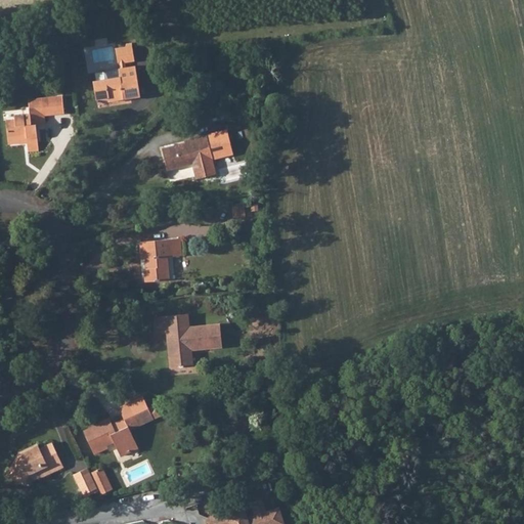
[(124,62),(135,60),(132,46),(116,48),(119,63),(120,63),(124,62)]
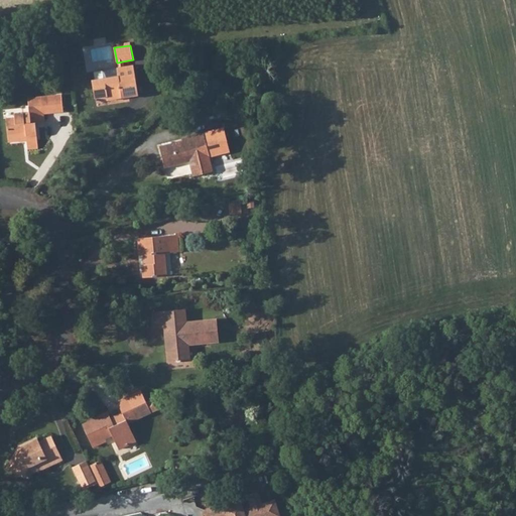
[(108,100),(138,95),(134,65),(123,67),(119,68),(117,68),(119,76),(97,80),(93,81),(95,98),(107,96),(108,100)]
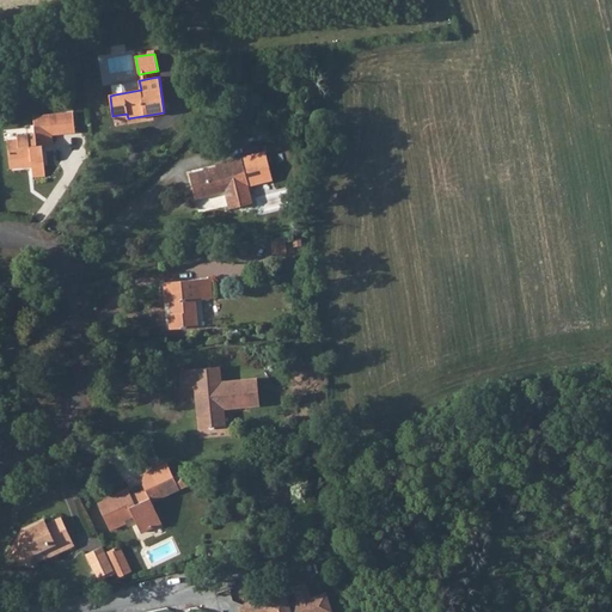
[(141,90),(139,80),(116,84),(114,87),(115,95),(141,90)]
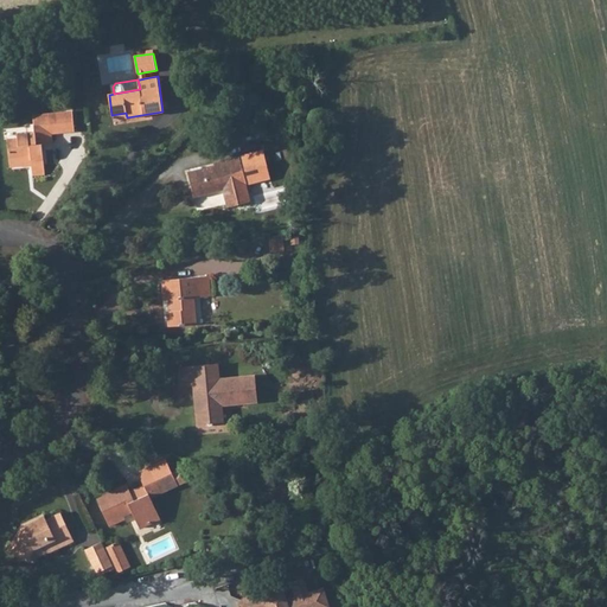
[(51,133),(75,131),(72,112),(33,115),(34,133),(17,135),(18,139),(7,140),(10,166),(21,165),(24,164),(25,164),(25,163),(26,160),(31,160),(31,164),(32,166),(44,165),(42,145),(52,144),(51,133)]
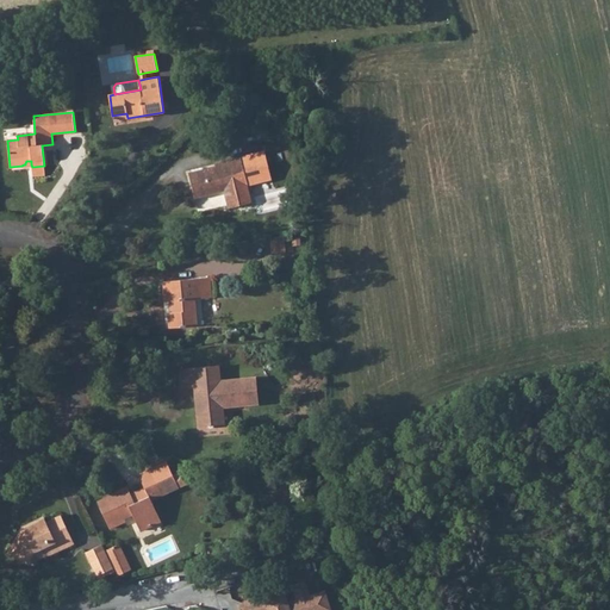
[(265,150),(241,157),(244,170),(268,165),(265,150)]
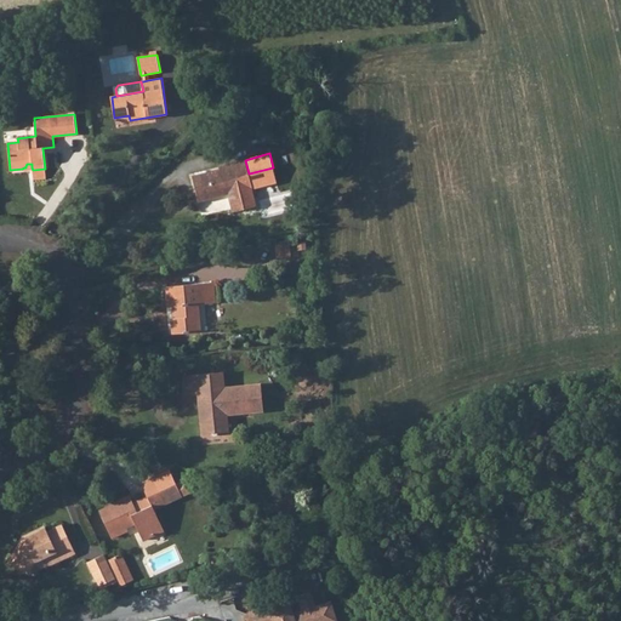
[(249,174),(245,160),(218,166),(220,170),(192,176),(199,201),(228,194),(233,212),(256,206),(251,188),(277,182),(273,167),(249,174)]
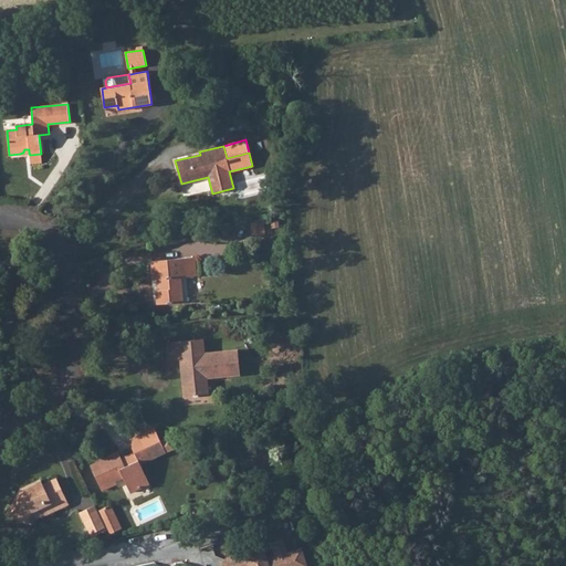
[(30,164),(42,163),(41,154),(30,155),(30,164)]
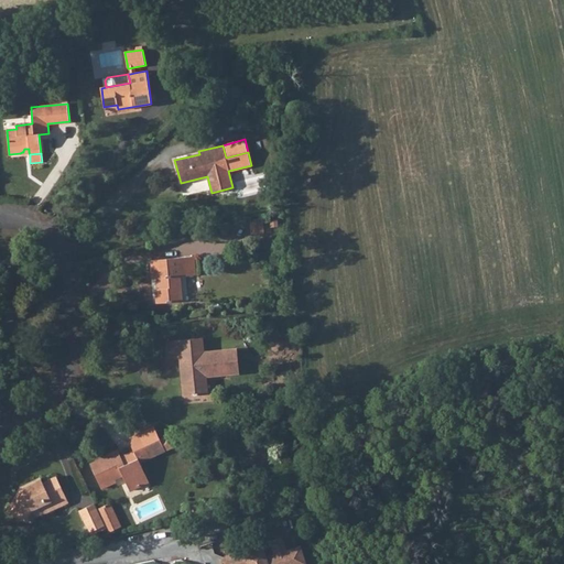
[(263,223),(251,223),(251,235),(263,234),(263,223)]
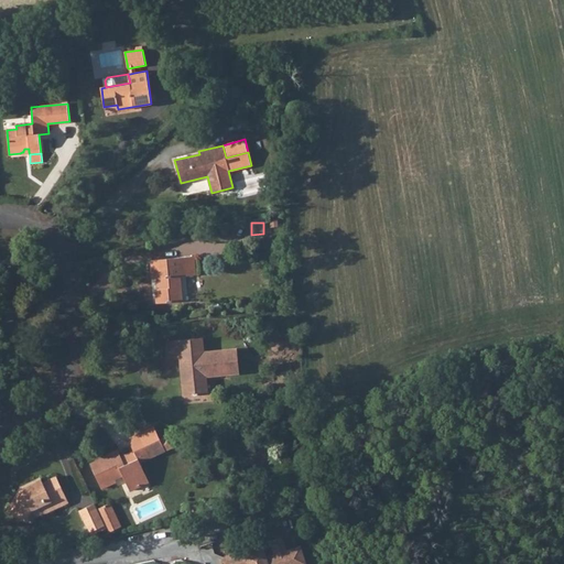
[(181,275),(196,274),(194,257),(151,260),(153,279),(156,279),(158,289),(155,289),(156,303),(179,301),(177,288),(182,288),(181,275)]
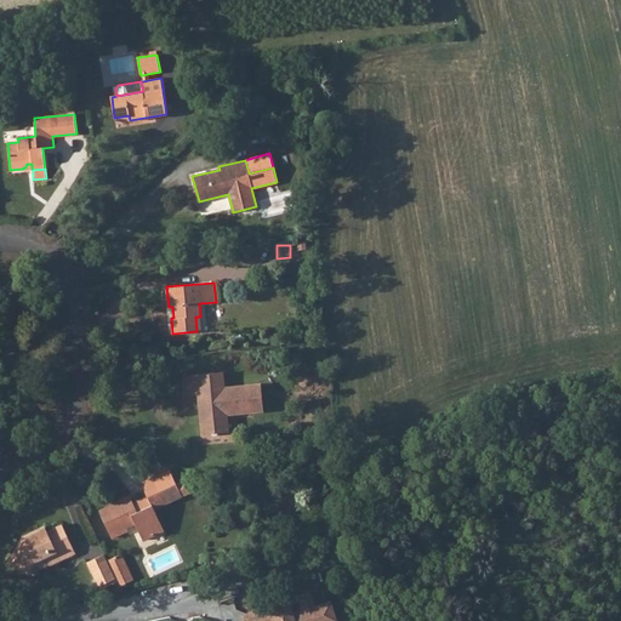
[(224,387),(223,371),(184,375),(186,396),(198,394),(205,393),(206,405),(199,406),(203,436),(229,433),(227,414),(227,405),(250,403),(251,411),(263,411),(261,383),(224,387)]
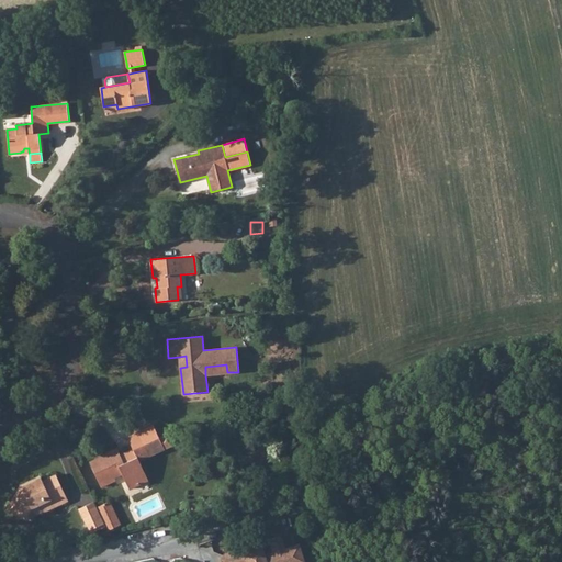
[(205,367),(205,374),(227,372),(226,364),(205,367)]
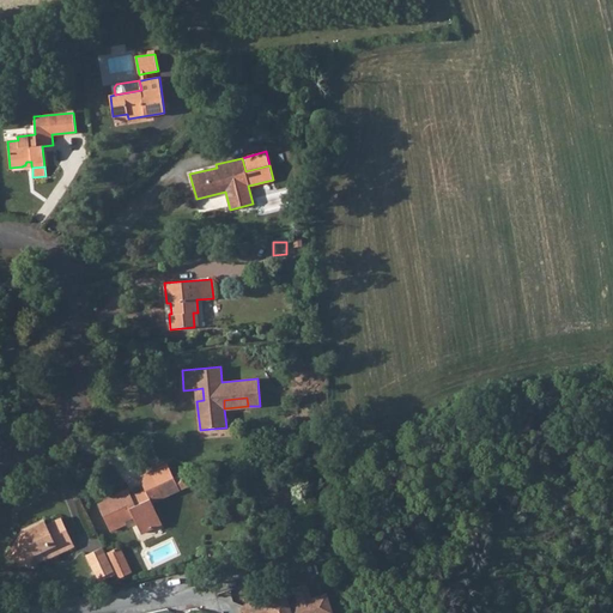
[(152,472),(159,489),(163,486),(167,496),(181,489),(176,478),(169,463),(152,472)]
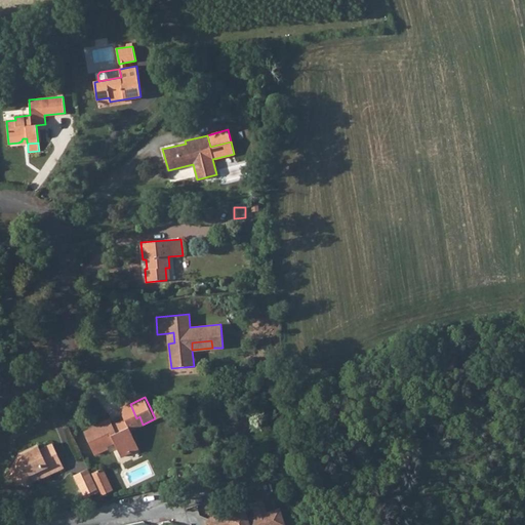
[(136,418),(130,404),(120,409),(124,419),(126,422),(114,429),(113,425),(110,419),(93,427),(93,428),(84,432),(94,454),(108,448),(107,446),(114,442),(121,456),(138,448),(130,431),(143,425),(139,416),(136,418)]
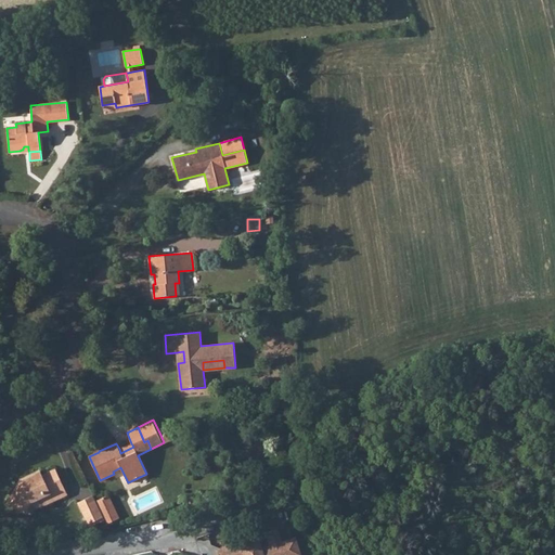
[(159,433),(164,442),(172,439),(168,428),(159,433)]
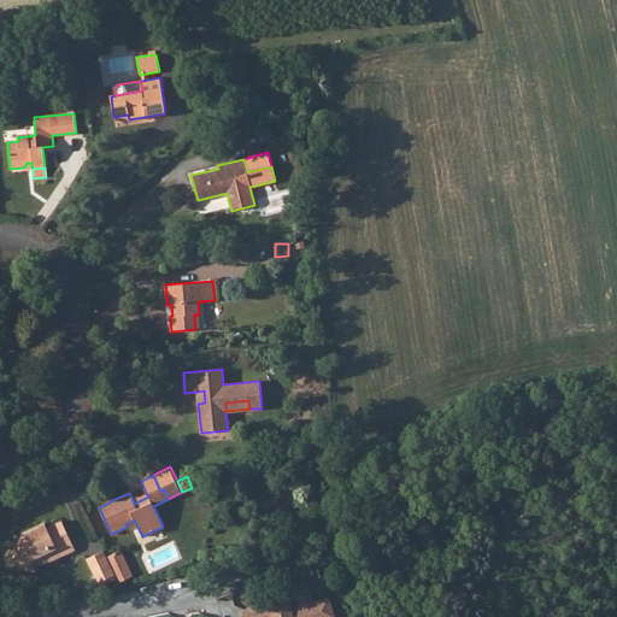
[(148,497),(146,493),(133,499),(134,504),(148,497)]
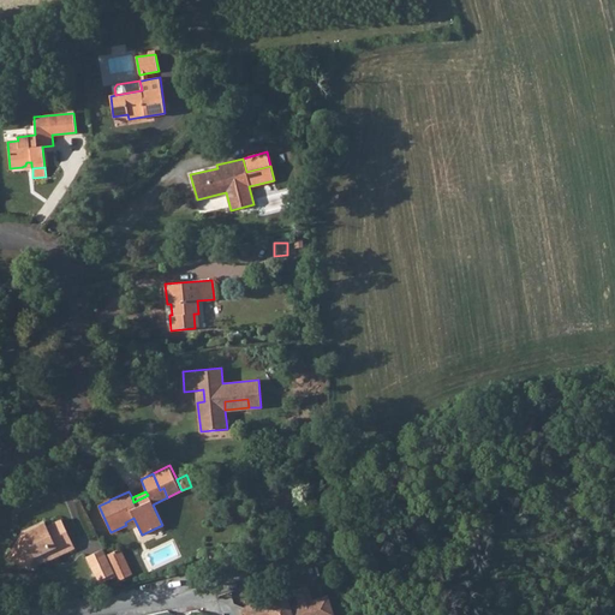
[(54,557),(75,548),(61,519),(47,526),(46,523),(24,532),(25,535),(22,539),(19,538),(9,557),(28,568),(35,556),(41,554),(51,549),(54,557)]
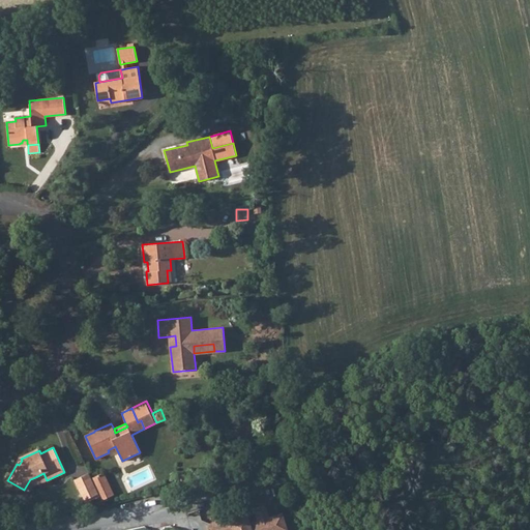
[(89,472),(75,479),(84,500),(99,493),(89,472)]
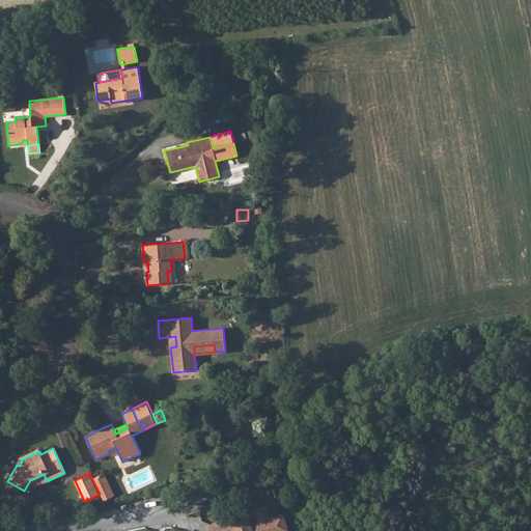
[(35,478),(38,485),(47,481),(44,474),(35,478)]
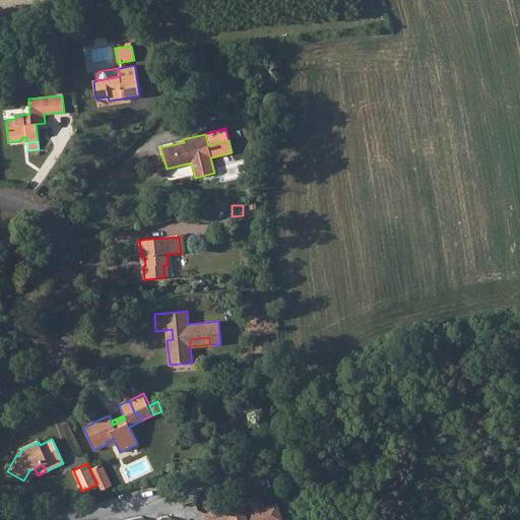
[(111,485),(102,464),(91,468),(102,490),(111,485)]
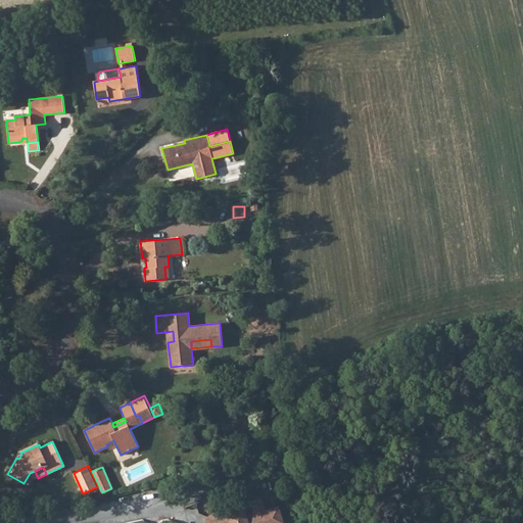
[(98,486),(83,493),(84,496),(99,489),(98,486)]
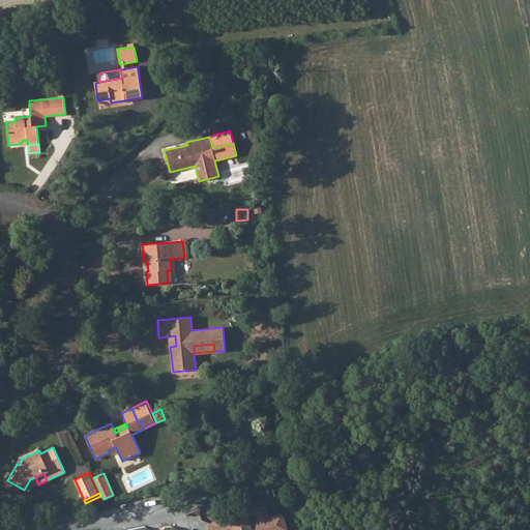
[(229,518),(211,523),(207,529),(287,529),(283,513),(269,518),(265,505),(254,508),(258,521),(249,523),(247,516),(230,521),(229,518)]
